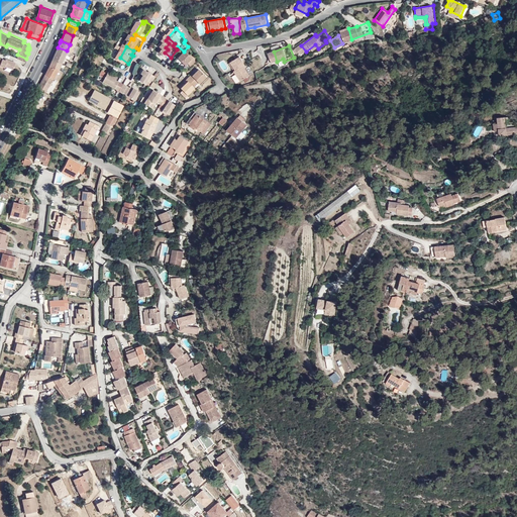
[(58,47),(55,54),(64,58),(67,50),(58,47)]
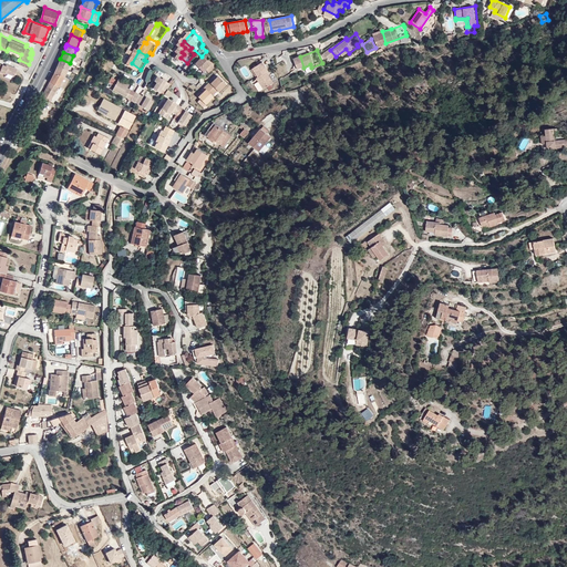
[(215,75),(220,71),(215,66),(217,64),(208,57),(199,66),(208,74),(212,71),(215,75)]
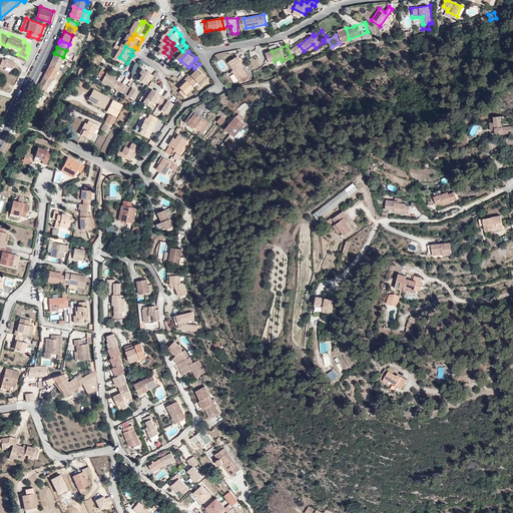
[(50,60),(60,64),(63,57),(54,53),(52,56),(50,60)]
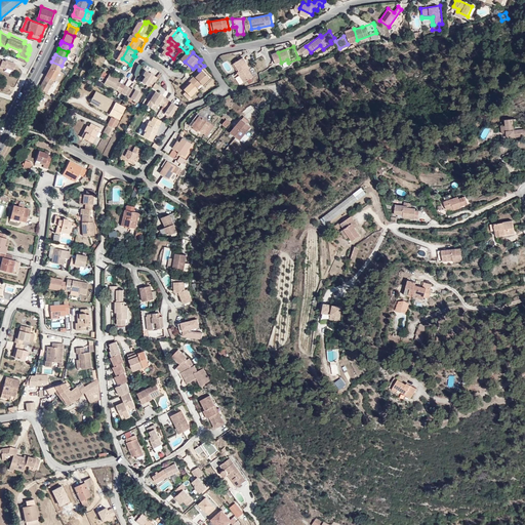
[(249,83),(258,77),(253,71),(256,69),(248,57),(239,63),(245,72),(242,74),(249,83)]
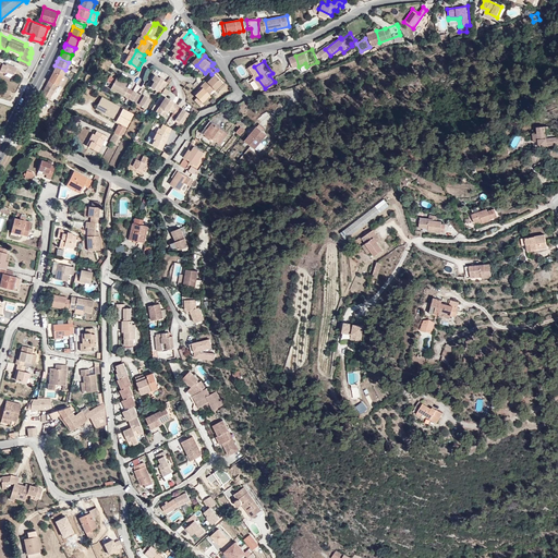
[(274,75),(282,73),(281,61),(273,62),(274,75)]
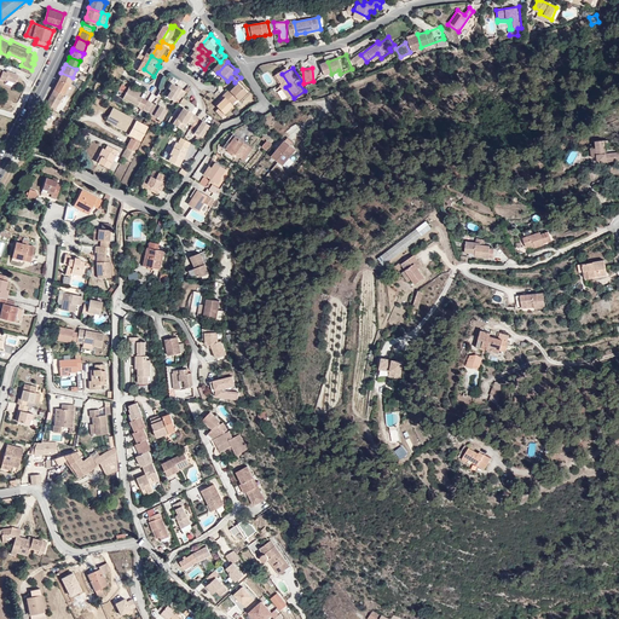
[(5,73),(0,70),(0,80),(1,80),(3,79),(15,84),(19,75),(7,70),(5,73)]
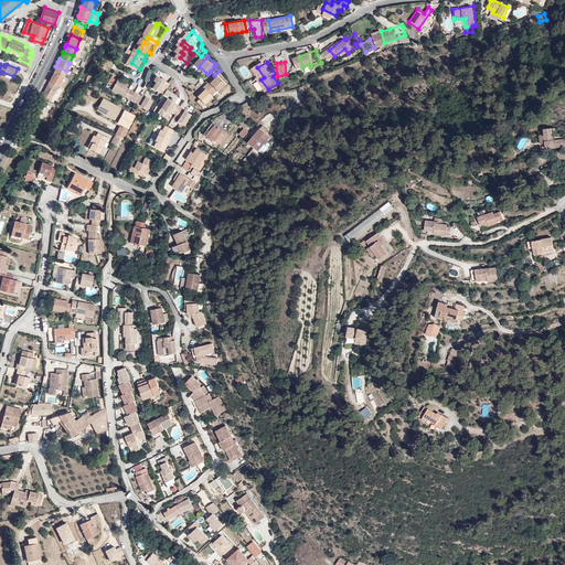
[(45,88),(55,93),(66,71),(55,66),(45,88)]
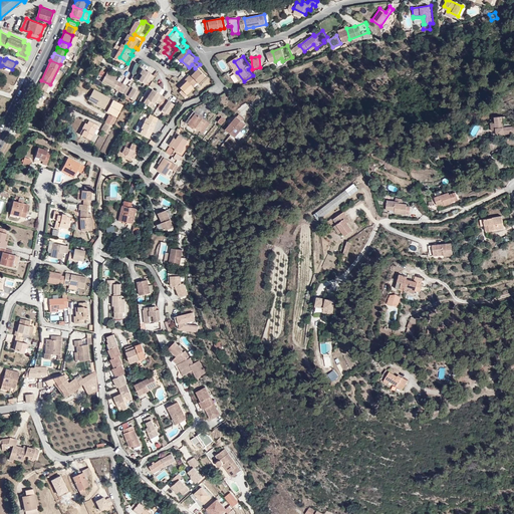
[(158,82),(161,78),(148,69),(144,74),(147,76),(144,81),(149,85),(151,82),(155,86),(158,82)]
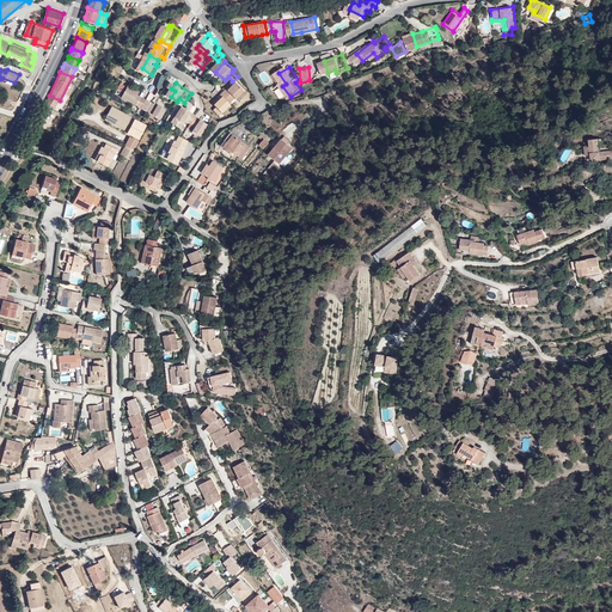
[(145,108),(146,109),(152,99),(144,95),(145,93),(133,85),(128,95),(145,106),(145,108)]
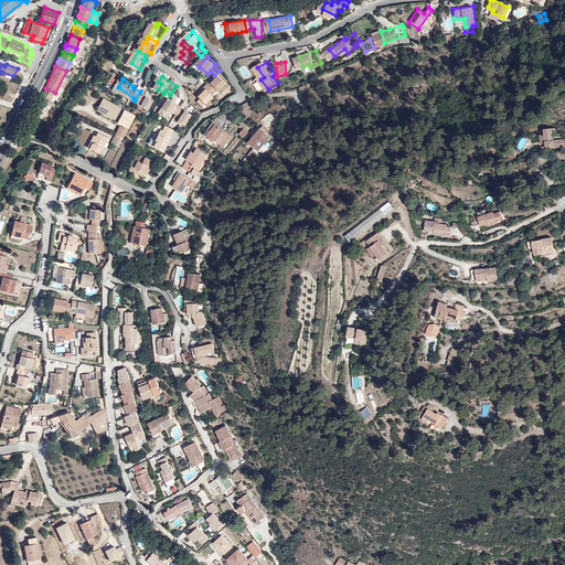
[(210,89),(219,98),(224,94),(225,94),(233,87),(225,78),(217,86),(215,84),(210,89)]
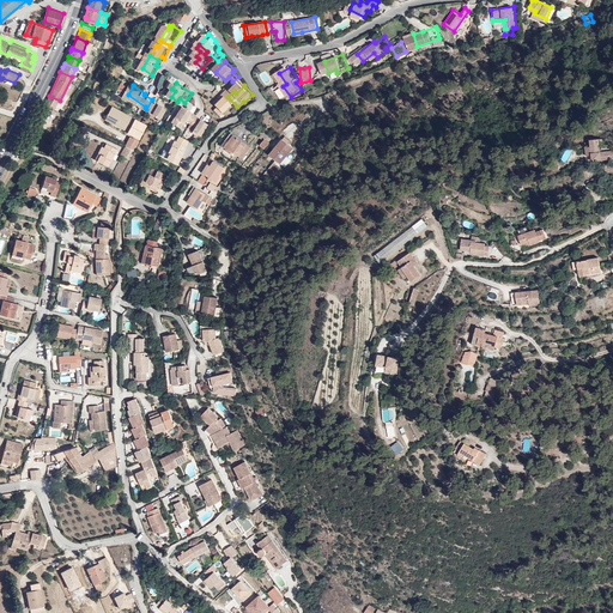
[(236,108),(237,107),(228,97),(224,101),(226,103),(220,109),(229,116),(237,109),(236,108)]
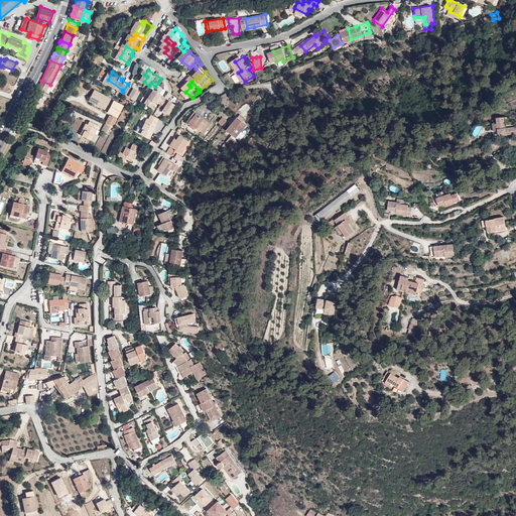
[(128,84),(123,92),(127,94),(128,93),(140,100),(144,93),(136,87),(135,89),(128,84)]
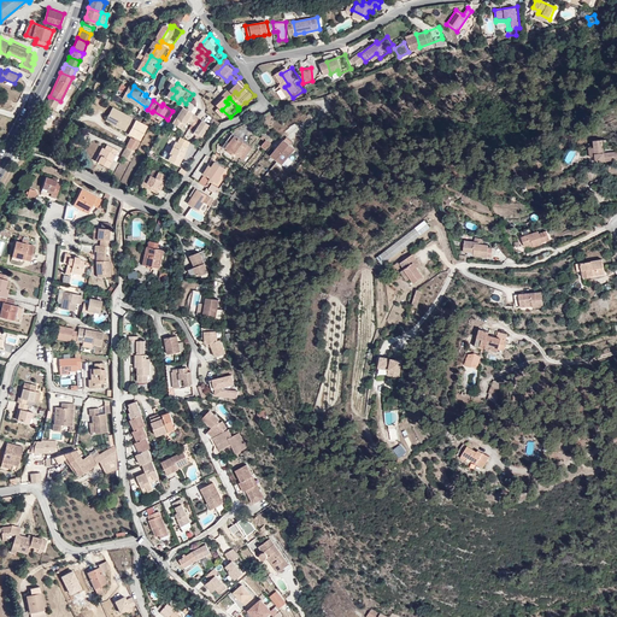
[(111,118),(125,128),(128,124),(133,127),(130,130),(145,140),(153,127),(119,106),(111,118)]
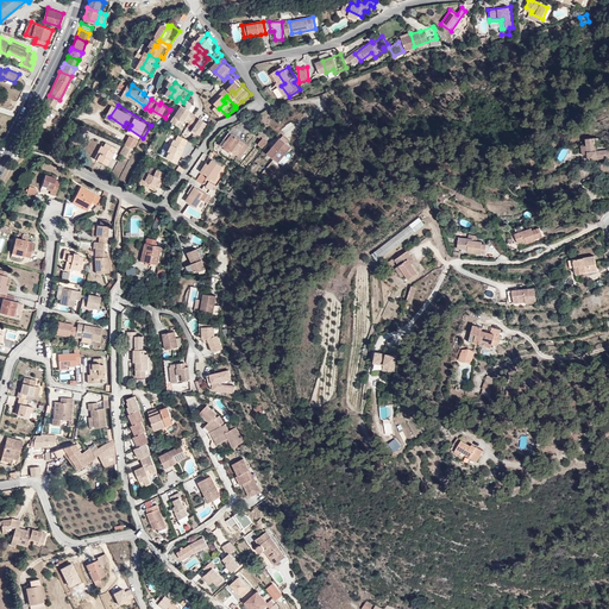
[(194,125),(200,115),(186,107),(177,120),(184,127),(188,120),(194,125)]
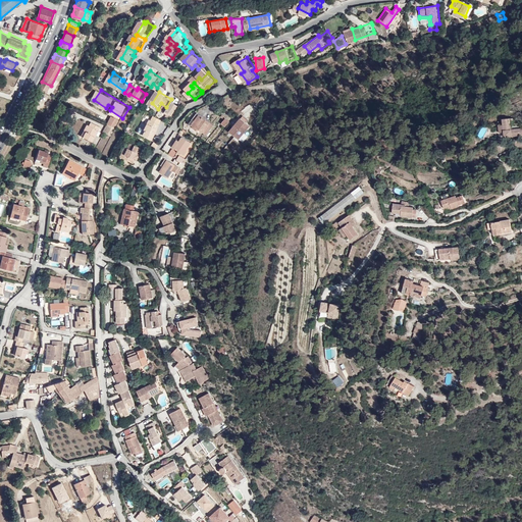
[(174,117),(180,108),(170,101),(166,107),(163,110),(167,113),(174,117)]
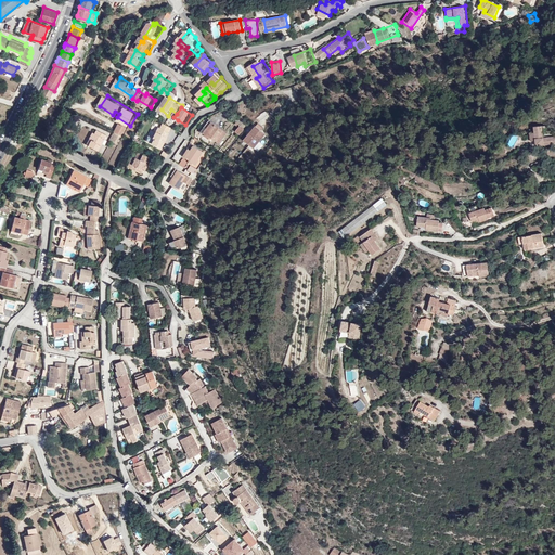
[(261,125),(270,116),(265,111),(256,119),(261,125)]
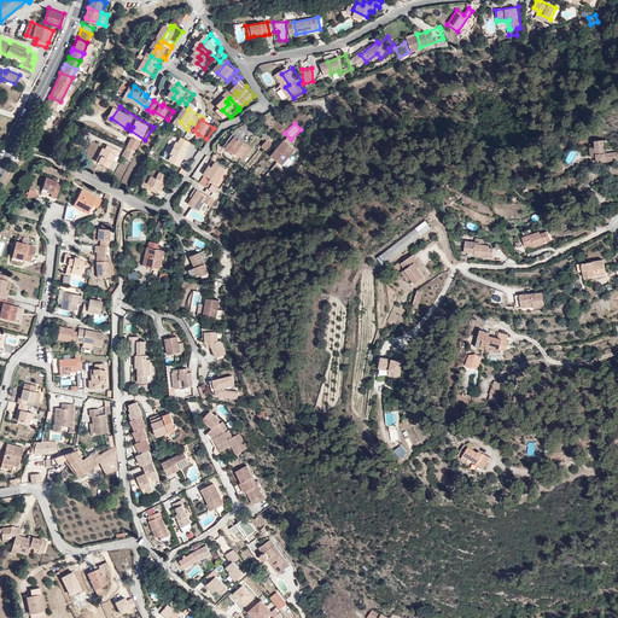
[(244,161),(252,149),(235,136),(223,151),(228,155),(229,153),(235,158),(238,156),(244,161)]
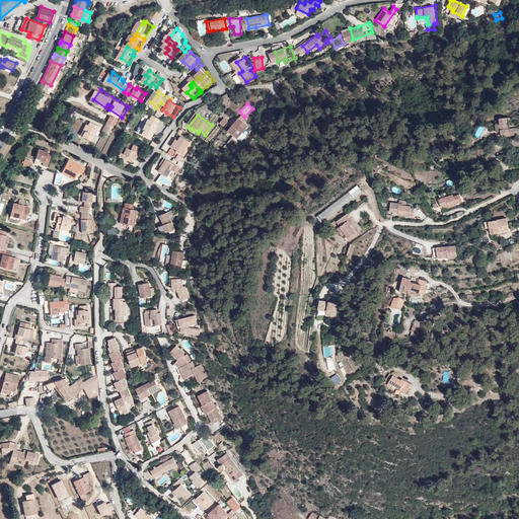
[(116,128),(121,120),(114,116),(108,123),(116,128)]
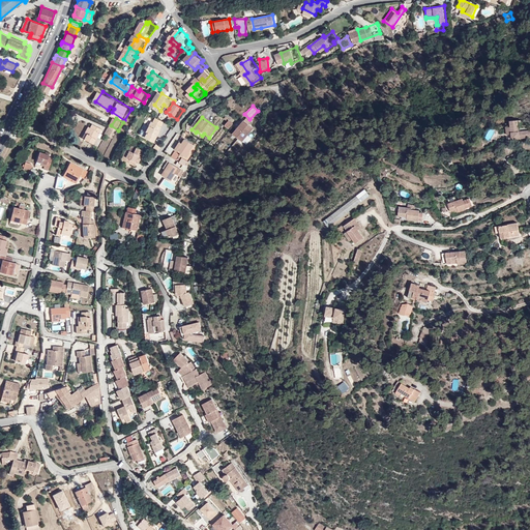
[(164,127),(167,123),(160,119),(158,118),(155,122),(164,127)]
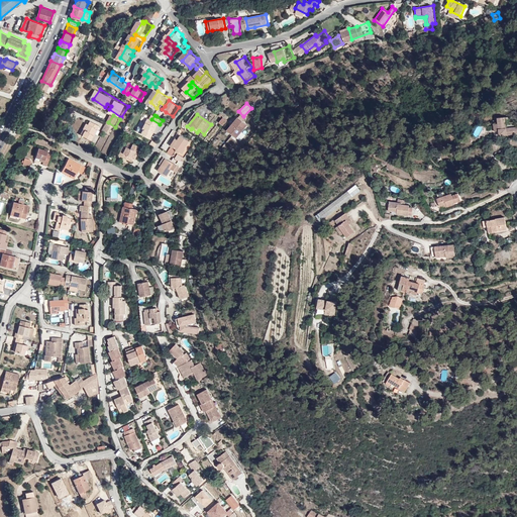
[(236,138),(248,125),(244,122),(247,120),(241,115),(239,117),(227,130),(236,138)]
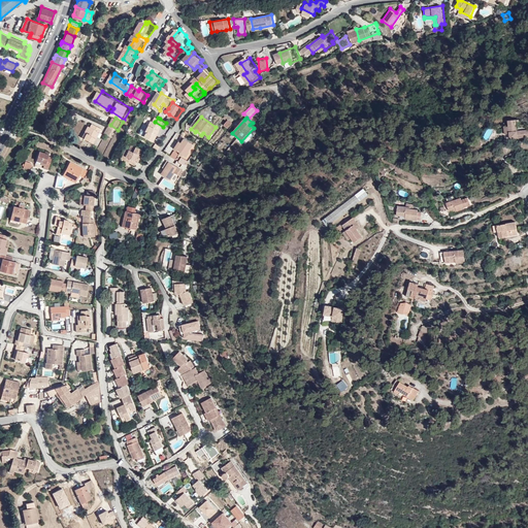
[(164,127),(163,127),(155,122),(154,121),(147,132),(151,133),(147,137),(155,142),(164,127)]
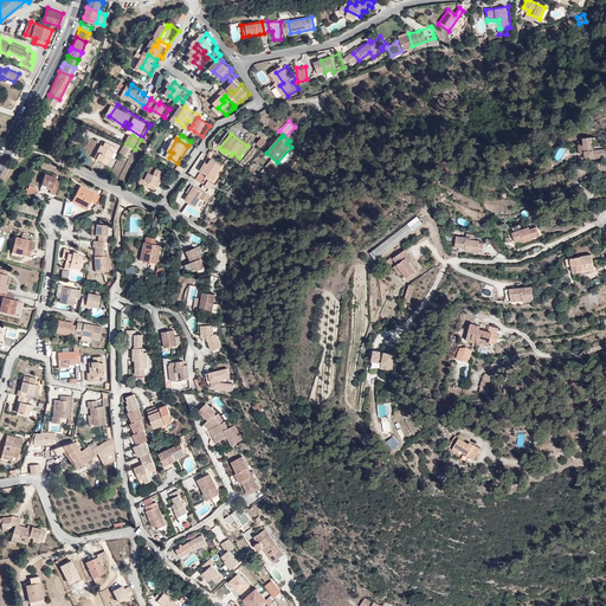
[(107,146),(97,160),(108,165),(110,160),(113,161),(120,148),(109,142),(107,146)]
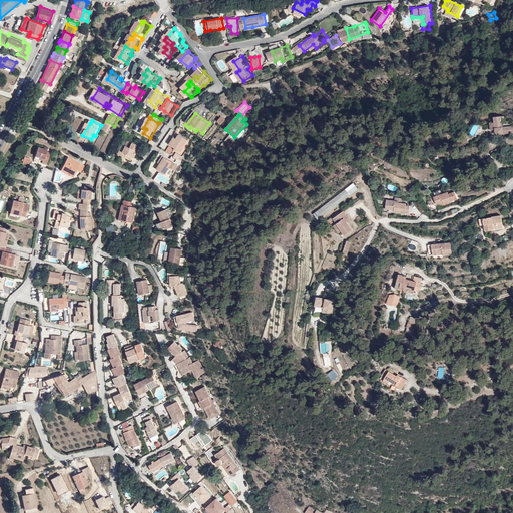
[(79,132),(82,135),(90,123),(87,121),(79,132)]
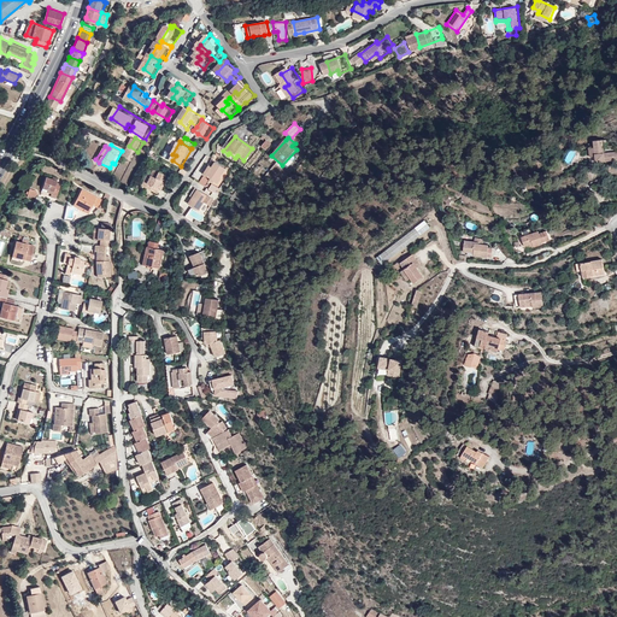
[(610,154),(613,154),(612,146),(598,147),(601,171),(616,169),(616,158),(613,159),(610,159),(610,154)]
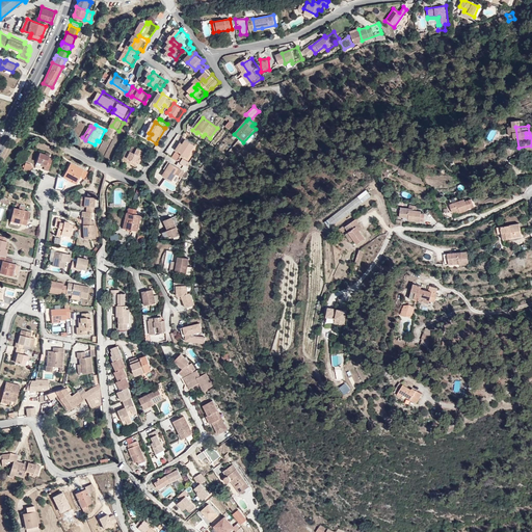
[(114,138),(118,132),(111,128),(107,134),(114,138)]
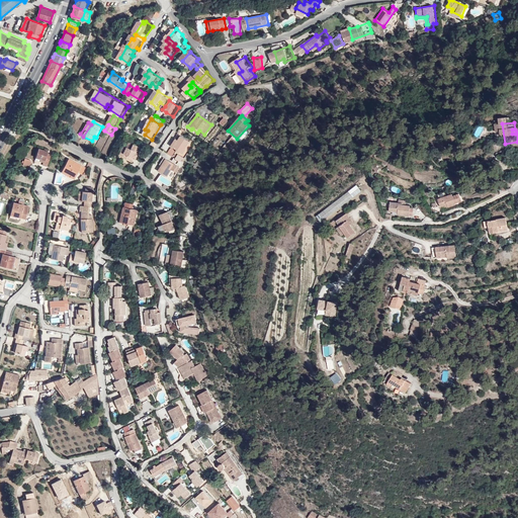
[(178,142),(176,140),(171,147),(182,155),(189,143),(181,137),(178,142)]
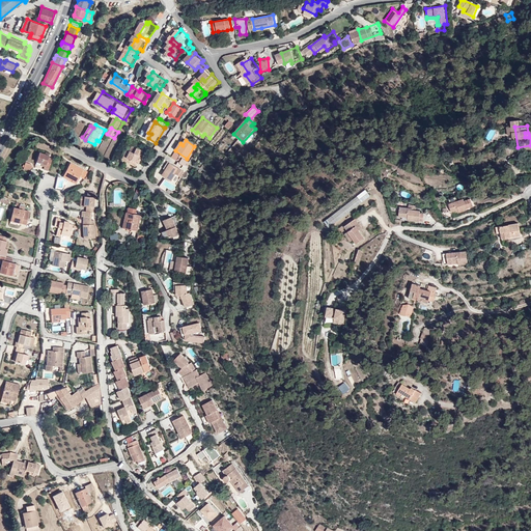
[(133,141),(130,146),(134,147),(130,154),(132,156),(130,161),(136,165),(139,161),(141,162),(143,158),(141,156),(145,148),(133,141)]
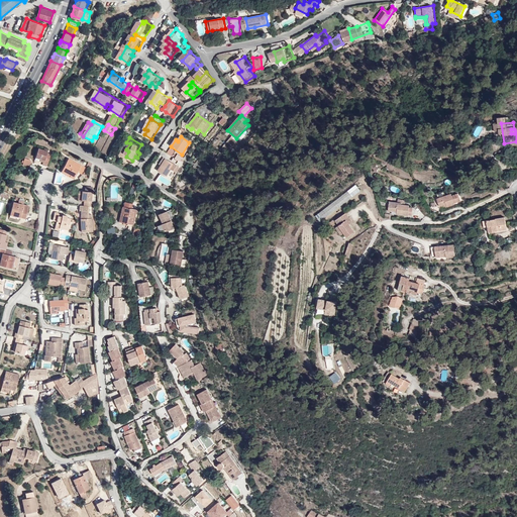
[(229,137),(225,143),(230,147),(234,140),(229,137)]
